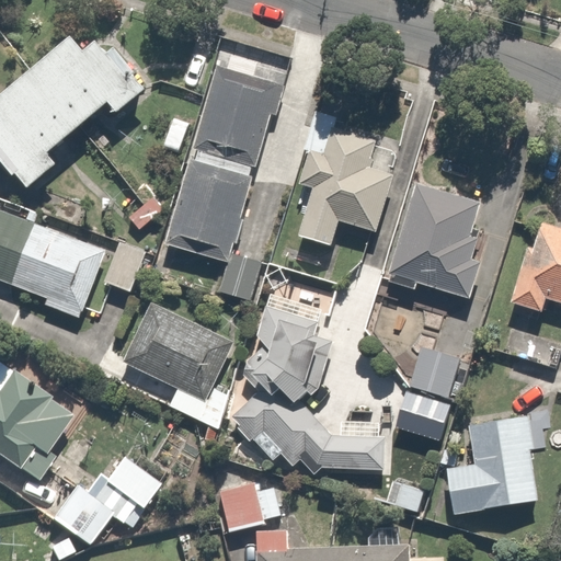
[(111,106),(121,117),(133,106),(129,103),(142,92),(99,38),(86,49),(75,35),(0,95),(0,118),(1,121),(0,122),(0,157),(25,189),(44,173),(47,176),(71,157),(63,146),(111,106)]
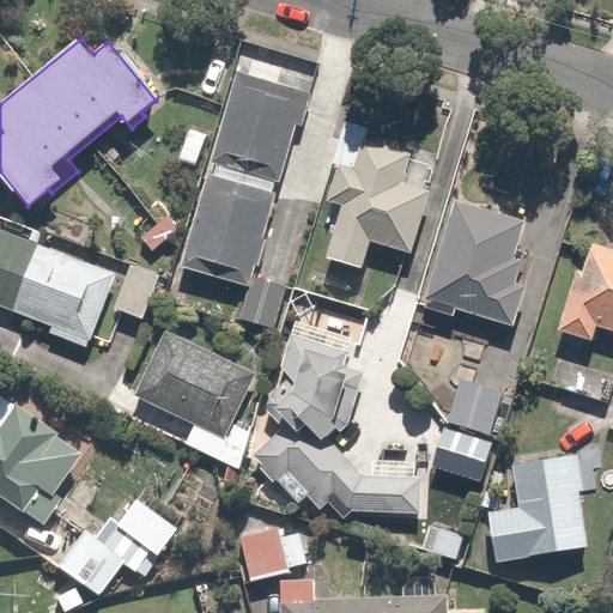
[(213,159),(283,181),(309,99),(238,78),(213,159)]
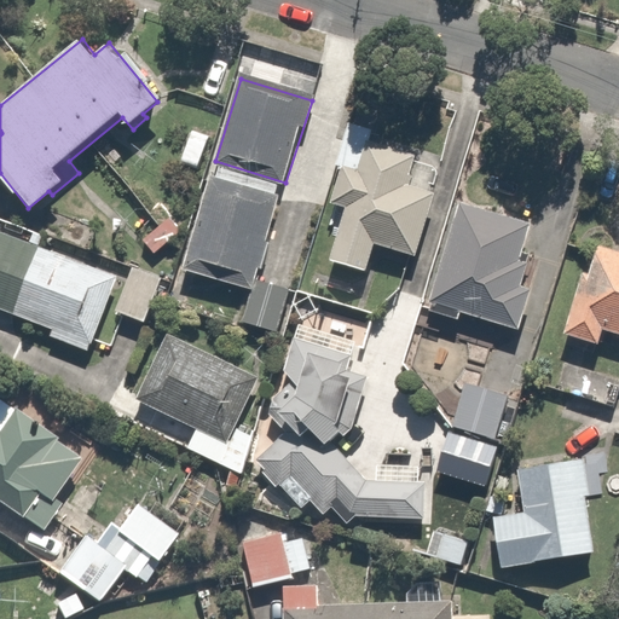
[(331,204),(343,207),(337,230),(329,262),(370,273),(377,247),(418,258),(444,162),(374,143),(379,128),(350,121),(337,168),(341,169),(331,204)]
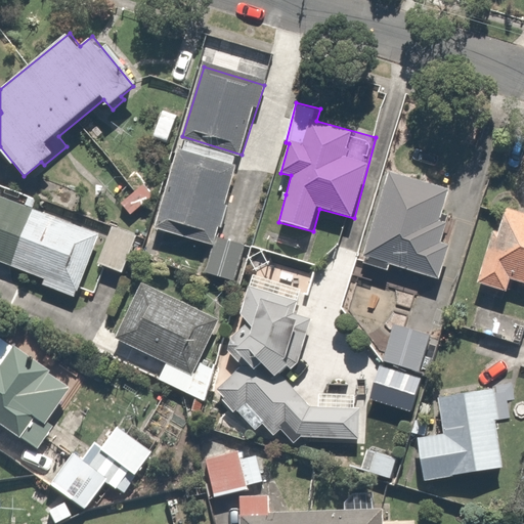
[(186,118),(164,106),(147,139),(170,150),(186,118)]
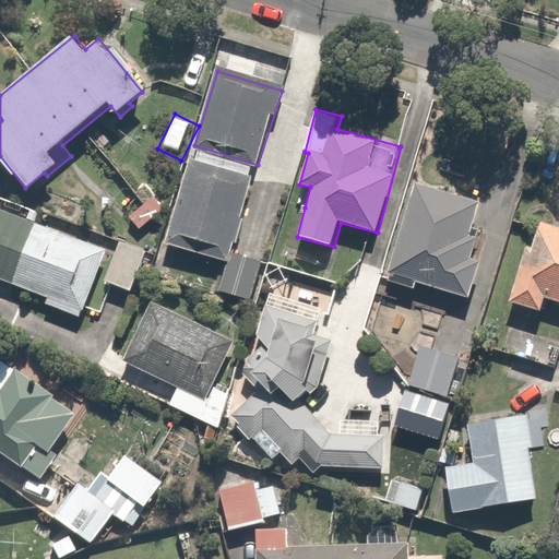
[(251,177),(190,158),(165,237),(226,256),(251,177)]
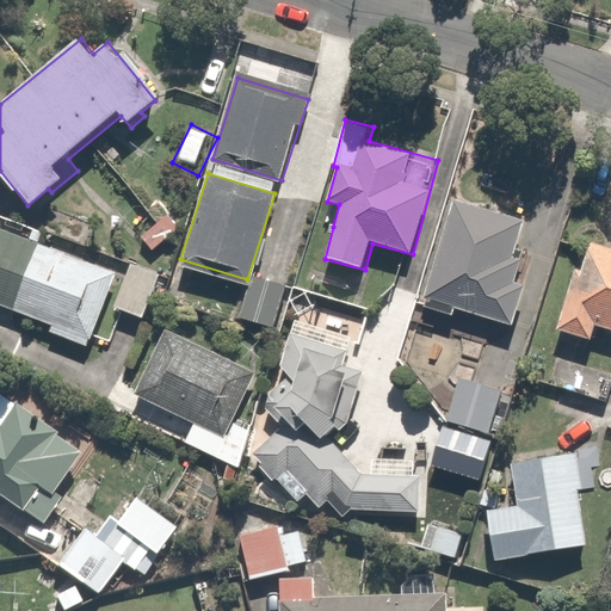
[(460,308),(507,322),(537,221),(454,196),(423,304),(457,315),(460,308)]
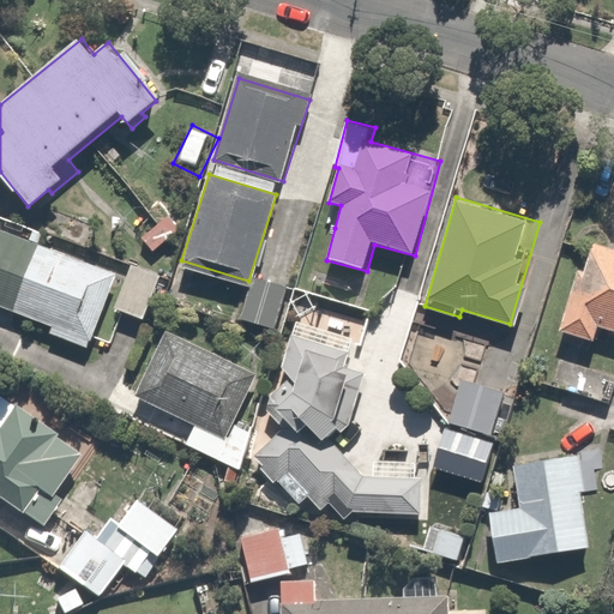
[(0,308),(48,325),(46,331),(90,347),(96,331),(119,266),(0,224),(0,308)]
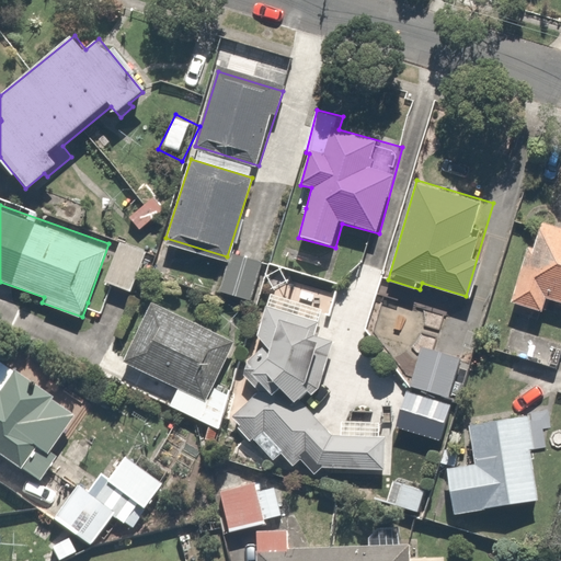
[(545,310),(547,300),(560,304),(560,226),(535,219),(512,301),(545,310)]
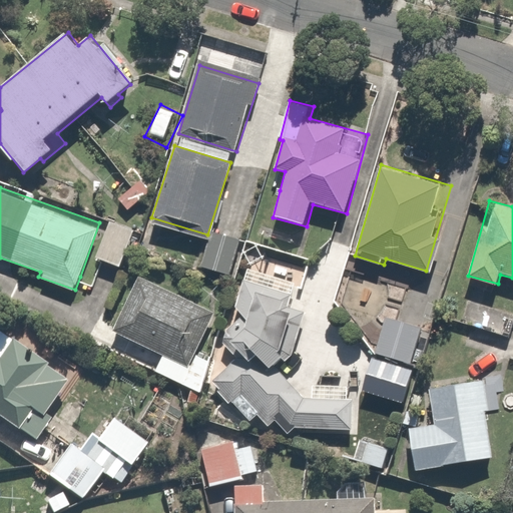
[(141,228),(115,216),(97,257),(122,269),(141,228)]
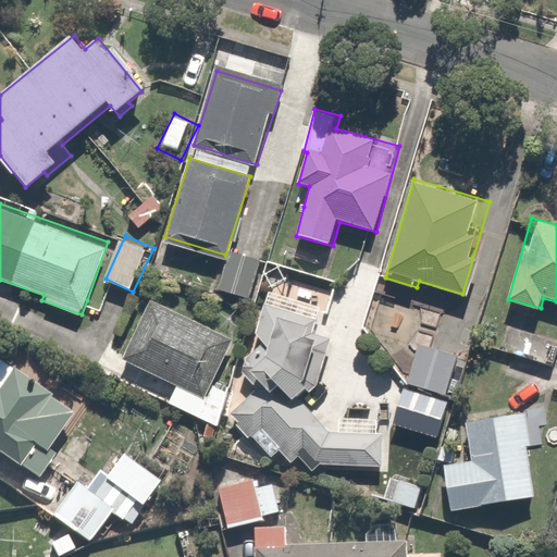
[(263,263),(227,255),(218,296),(254,304),(263,263)]
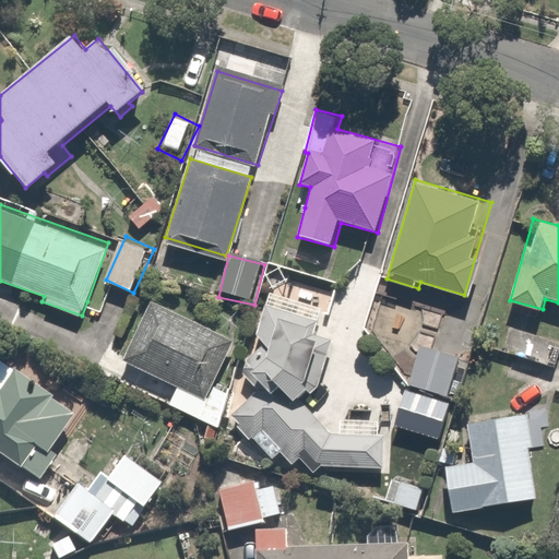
[(229,394),(210,384),(233,335),(155,300),(127,361),(177,385),(168,405),(215,427),(229,394)]
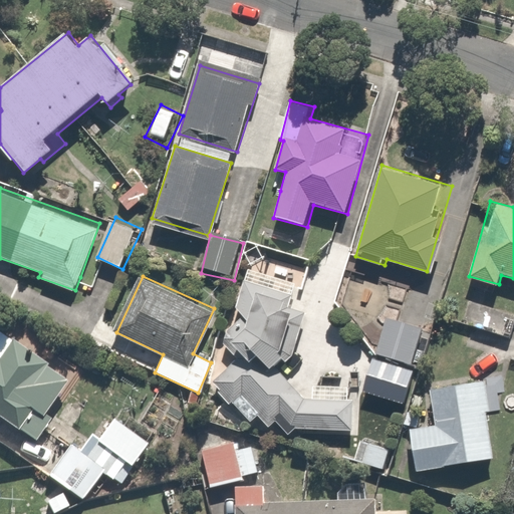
[(303,316),(257,293),(215,376),(213,379),(277,442),(286,433),(341,436),(343,402),(309,400),(277,368),(303,316)]
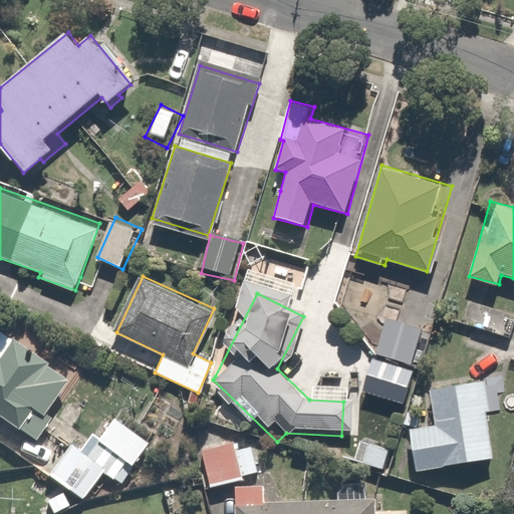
[(427,328),(383,318),(375,352),(419,363),(427,328)]
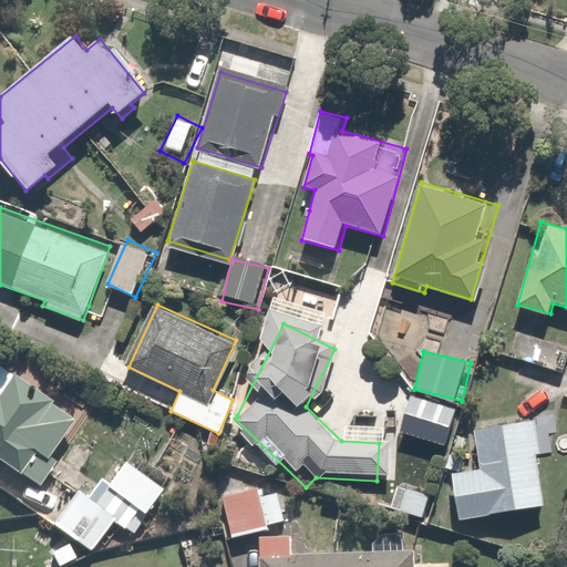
[(64,463),(38,446),(61,410),(6,374),(0,382),(0,464),(19,476),(44,493),(64,463)]
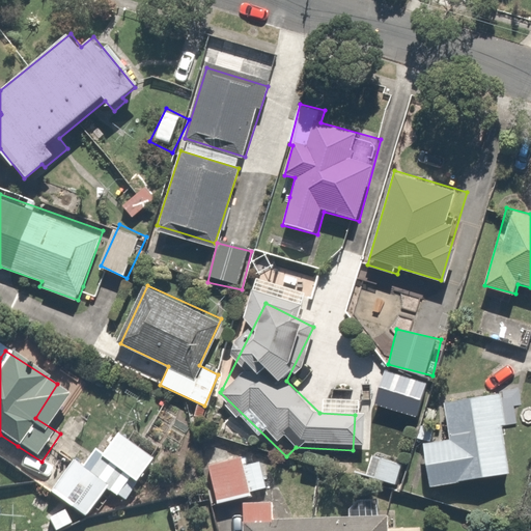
[(499,387),(447,395),(453,436),(425,440),(431,483),(511,472),(499,387)]
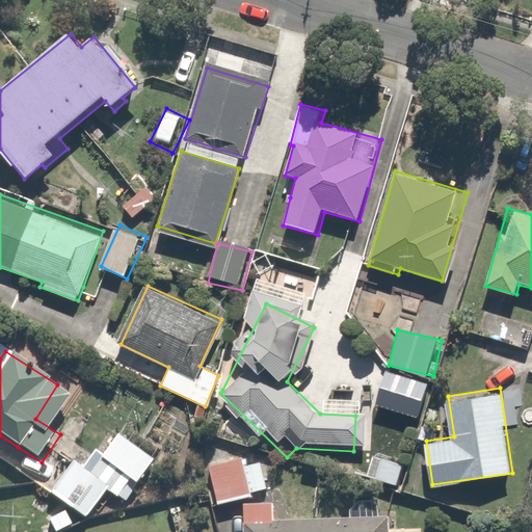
[(155,458),(120,430),(97,460),(132,487),(155,458)]
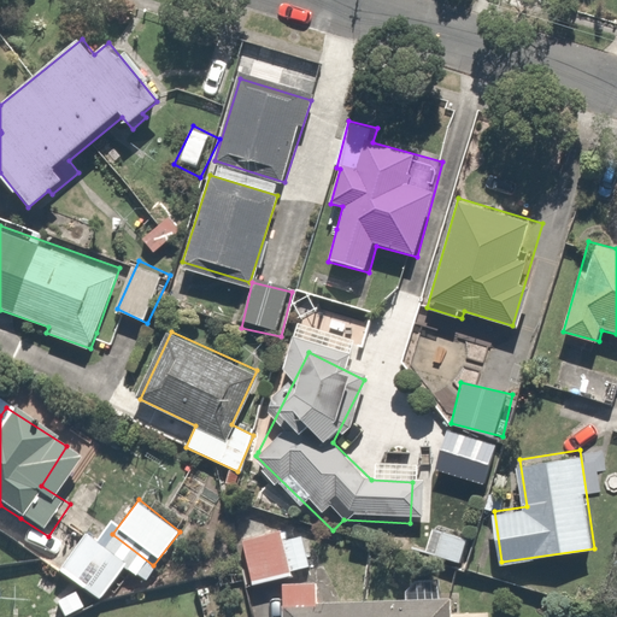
[(307,538),(288,540),(286,521),(239,527),(246,585),(294,579),(293,569),(311,566),(307,538)]
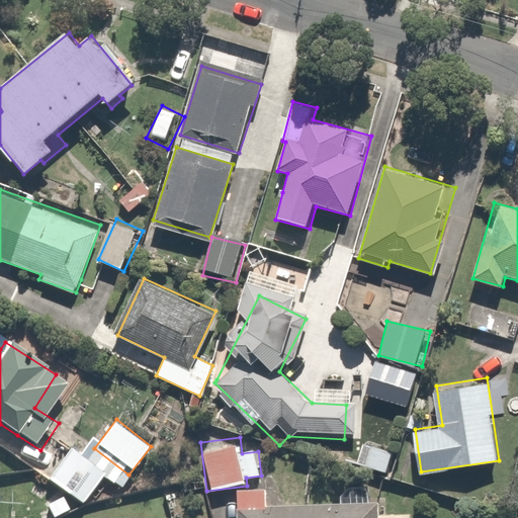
[(395,453),(375,445),(366,465),(385,473),(395,453)]
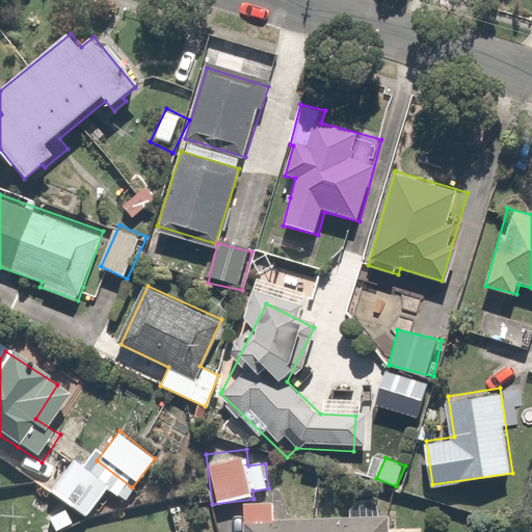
[(400,531),(400,516),(274,519),(274,505),(242,505),(242,520),(242,531),(400,531)]
